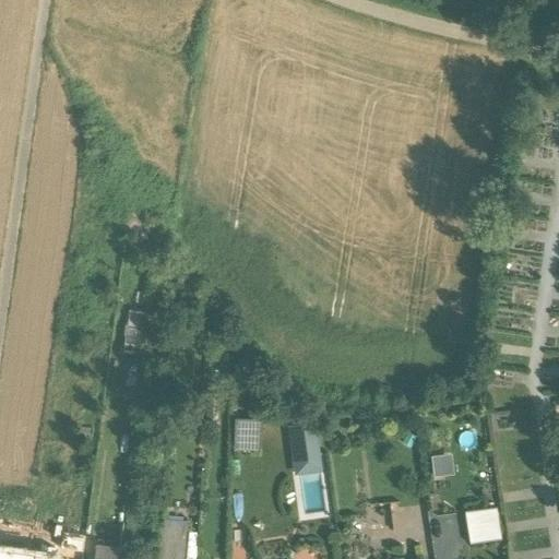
[(125,325),(123,352),(142,353),(142,325),(125,325)]
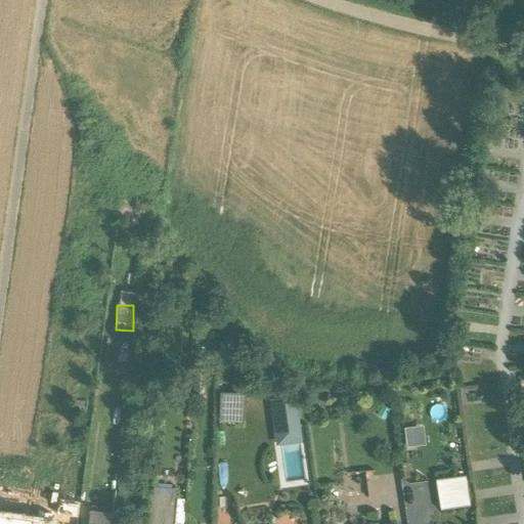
[(222,392),(222,416),(243,417),(243,393),(222,392)]
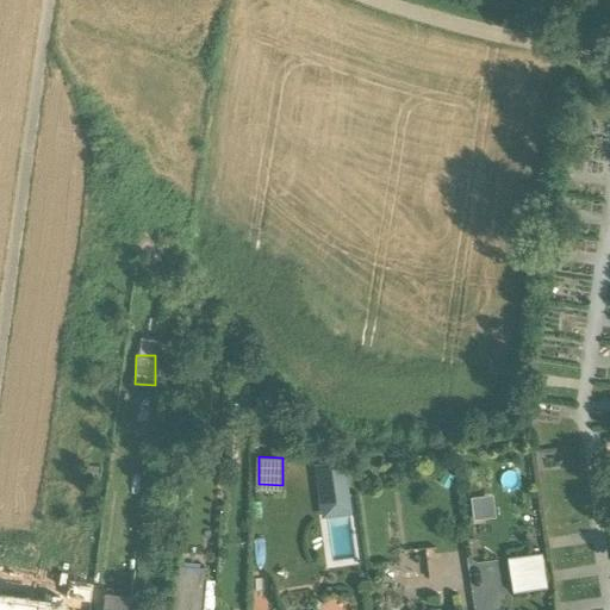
[(350,511),(342,465),(313,470),(321,516),(350,511)]
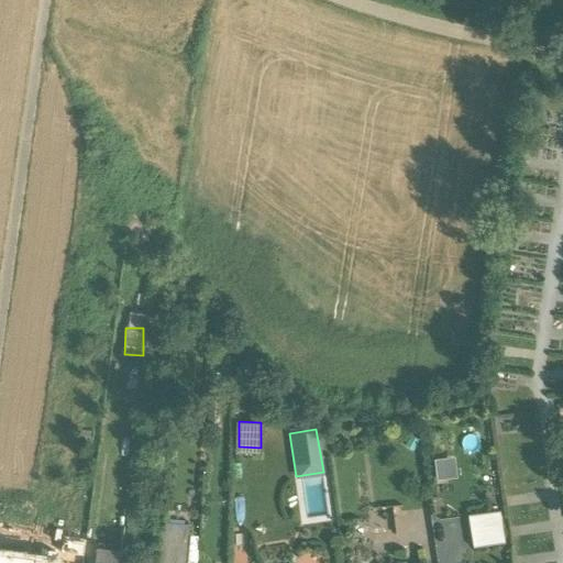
[(435,460),(438,477),(457,474),(454,456),(435,460)]
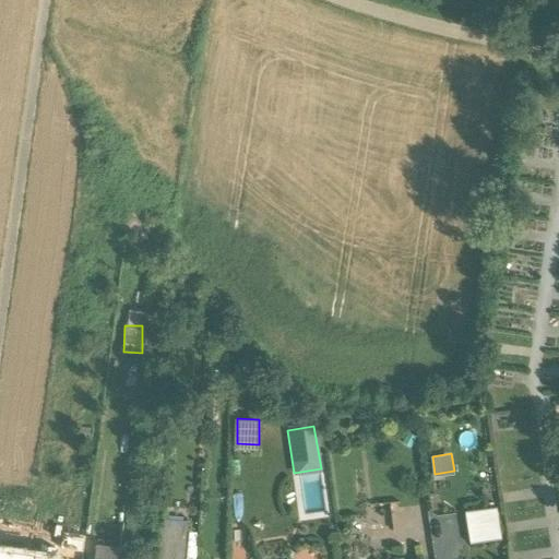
[(496,507),(465,511),(471,544),(500,539),(496,507)]
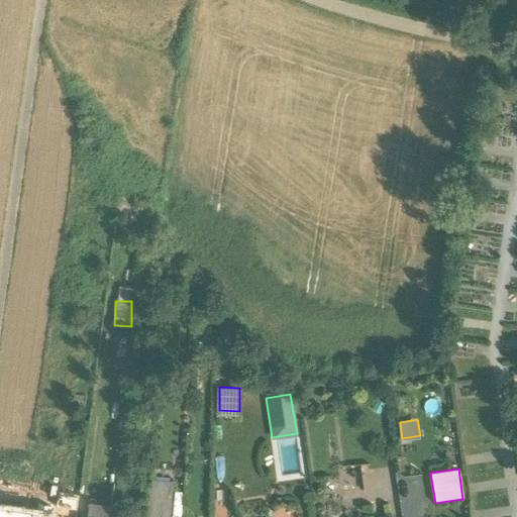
[(153,512),(170,514),(173,483),(157,481),(153,512)]
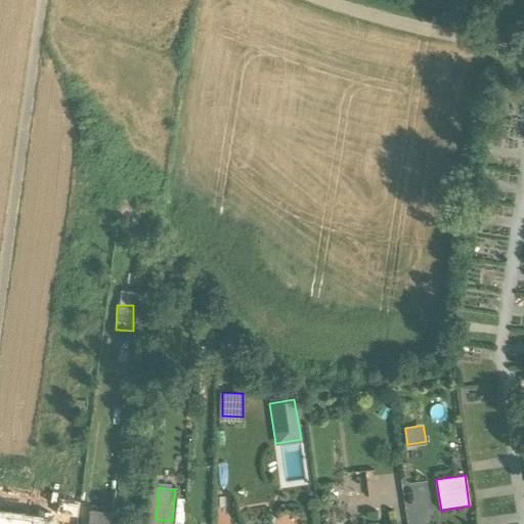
[(58,523),(50,523),(51,513),(38,511),(36,521),(25,519),(24,523),(58,523)]
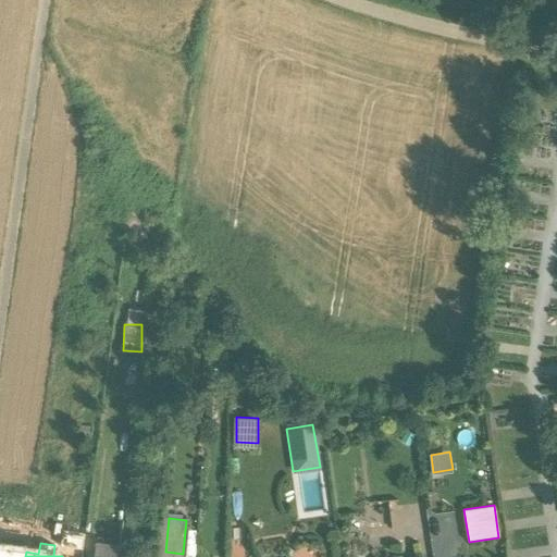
[(0,556),(25,556),(26,552),(0,547),(0,556)]
